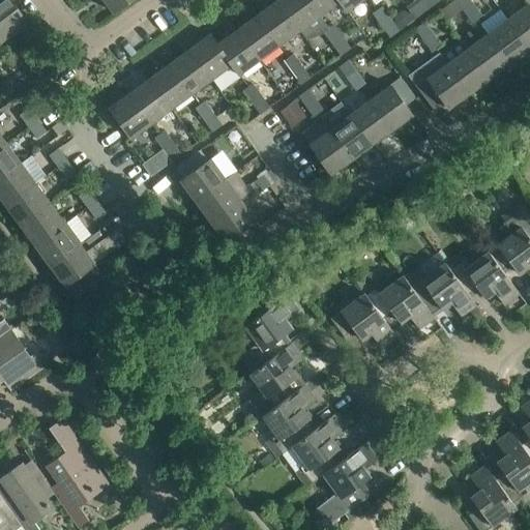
[(10,0),(0,0),(0,27),(7,36),(27,22),(10,0)]
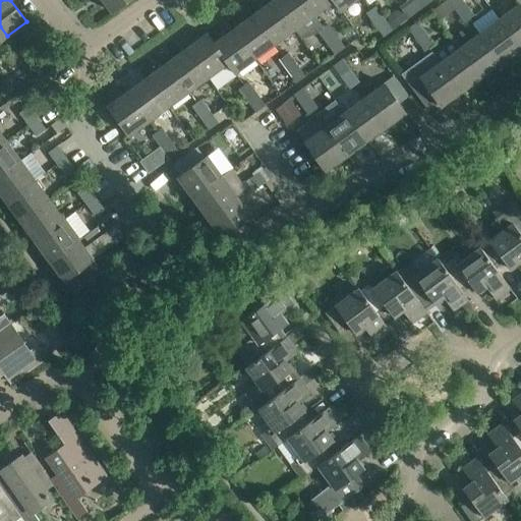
[(102,0),(111,12),(127,0),(102,0)]
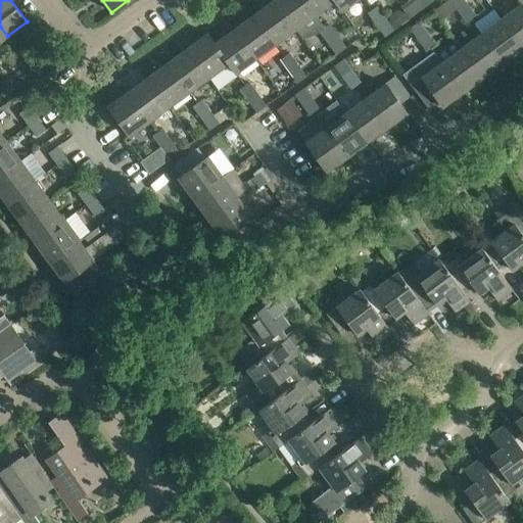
[(253,14),(275,44),(295,30),(274,0),(253,14)]
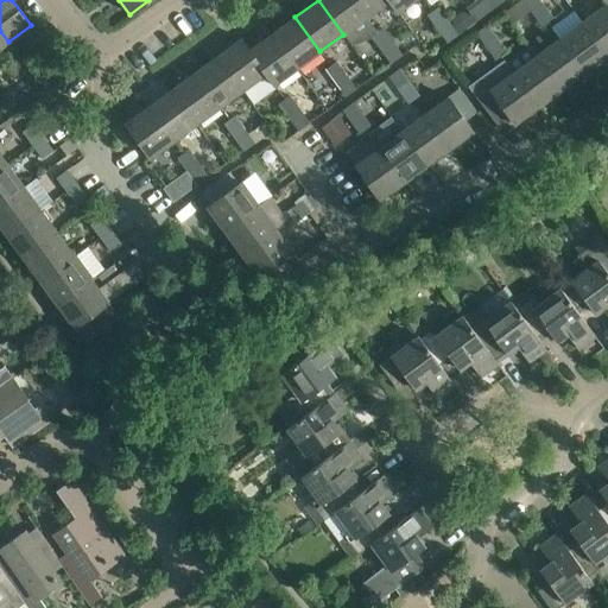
[(317,0),(318,0),(343,35),(366,18),(353,0),(317,0)]
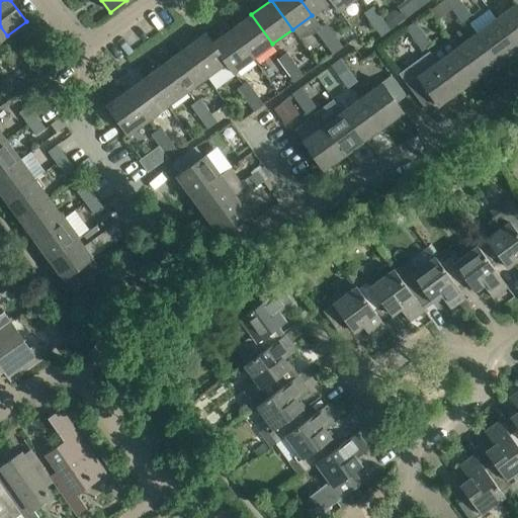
[(339,10),(331,0),(300,0),(312,15),(331,1),(338,10),(339,10)]
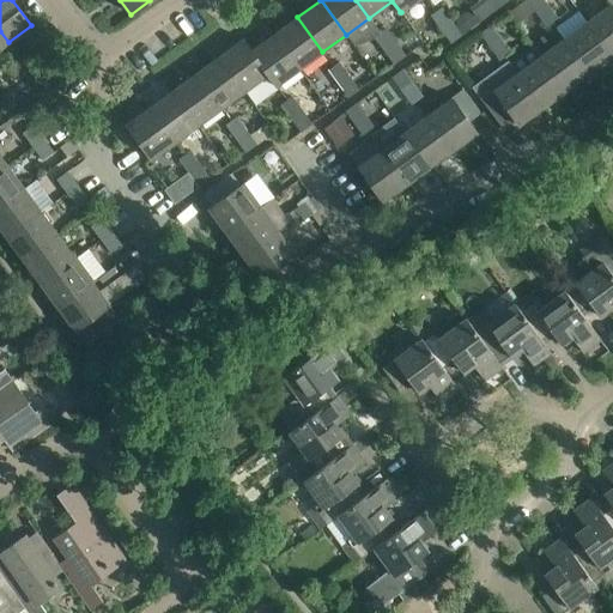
[(392,0),(401,12),(416,0),(392,0)]
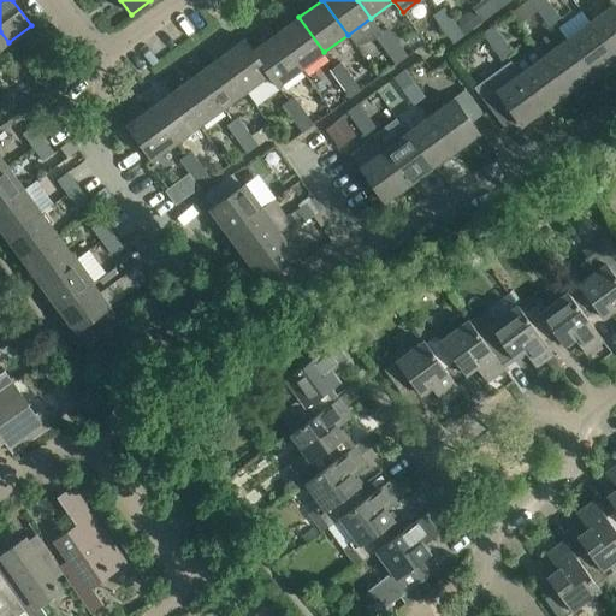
[(528,0),(538,13),(550,5),(545,0),(528,0)]
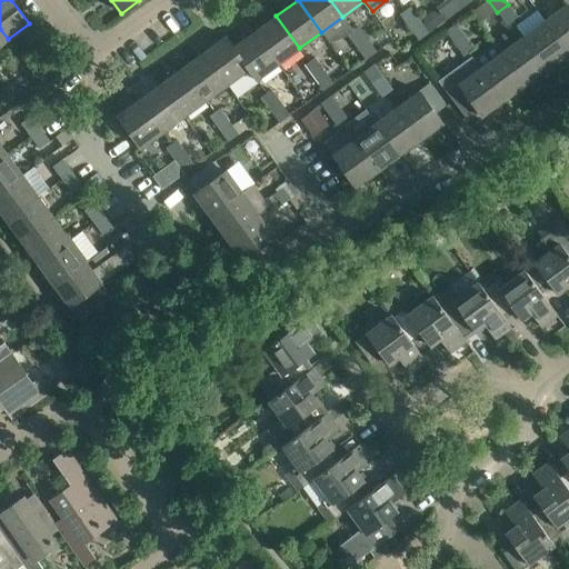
[(508,5),(497,12),(507,25),(517,17),(508,5)]
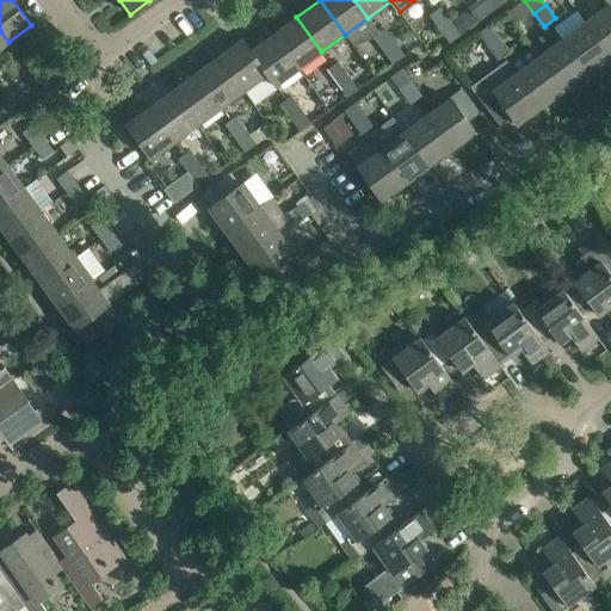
[(610,56),(610,55),(610,7),(609,6),(586,23),(610,56)]
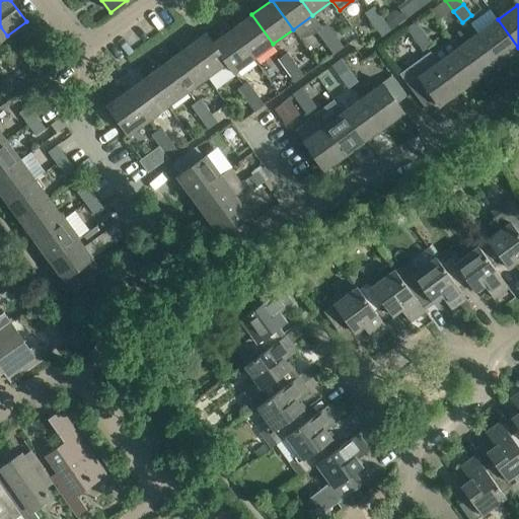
[(373,24),(382,17),(374,6),(365,13),(373,24)]
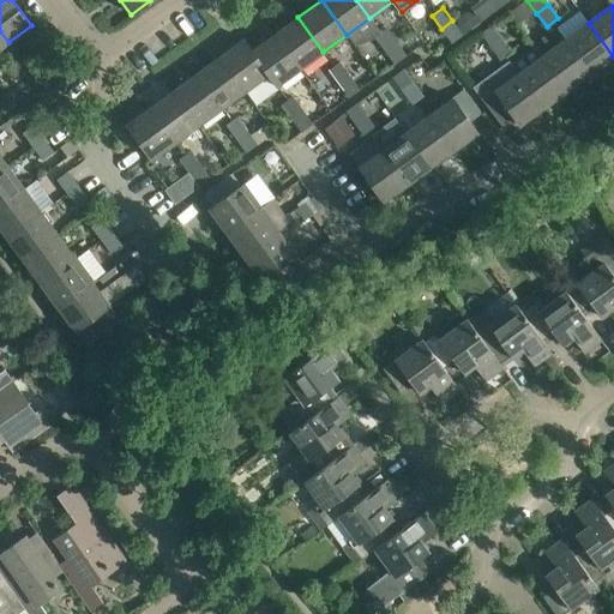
[(274,35),(300,70),(323,52),(298,17),(274,35)]
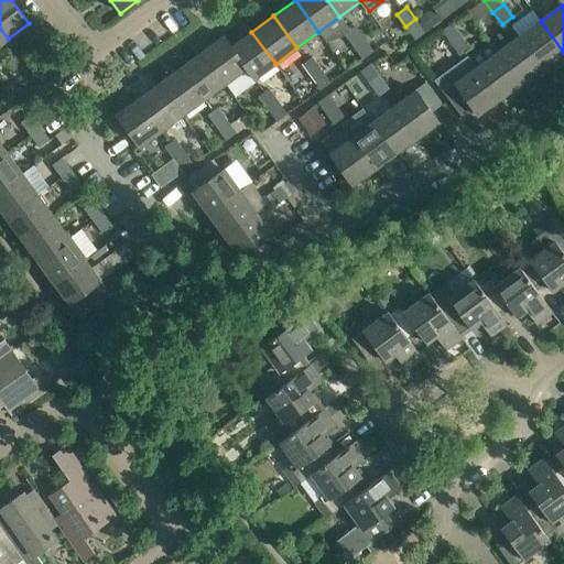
[(415,19),(405,26),(414,40),(425,32),(415,19)]
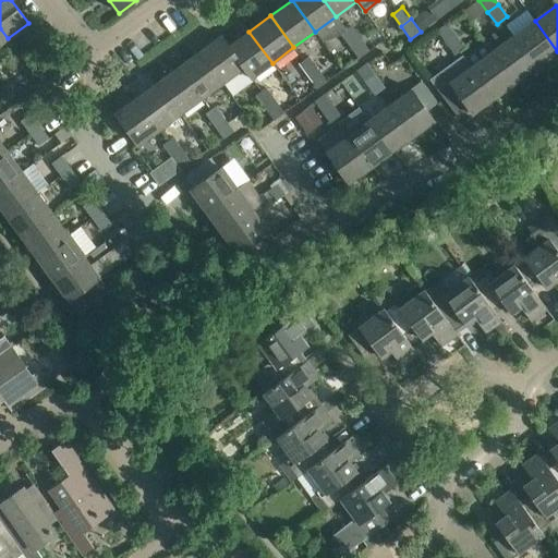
[(557,51),(535,21),(513,37),(536,67),(557,51)]
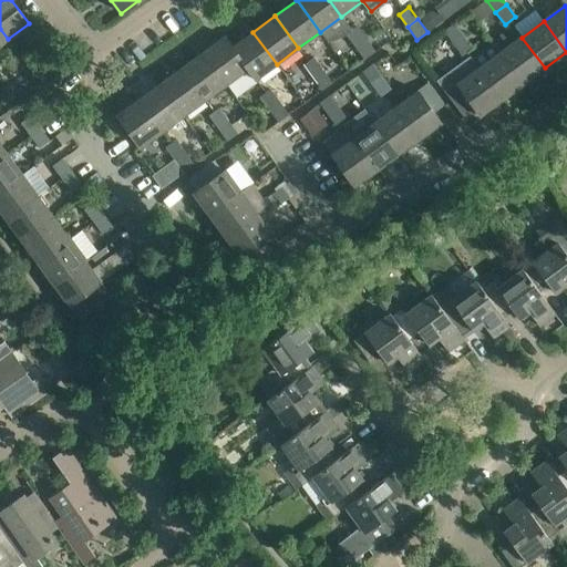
[(454,23),(443,31),(453,43),(463,35),(454,23)]
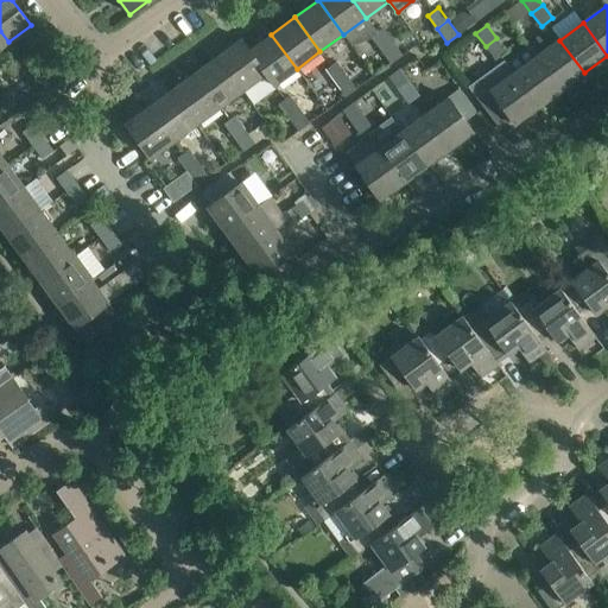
[(372,36),(381,50),(392,42),(382,27),(372,36)]
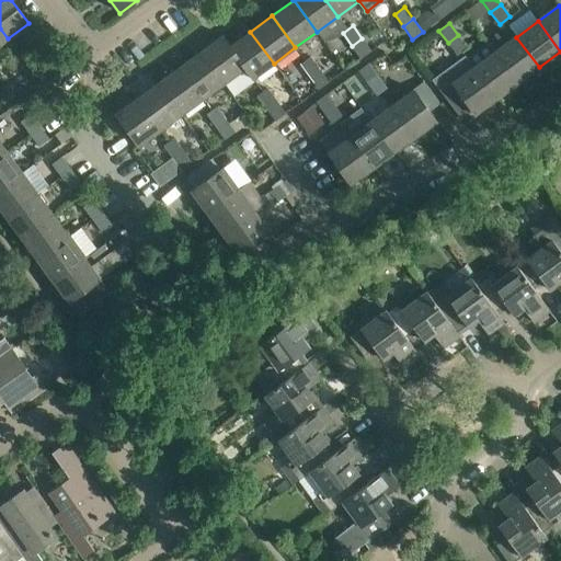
[(230,46),(253,78),(274,64),(250,32),(230,46)]
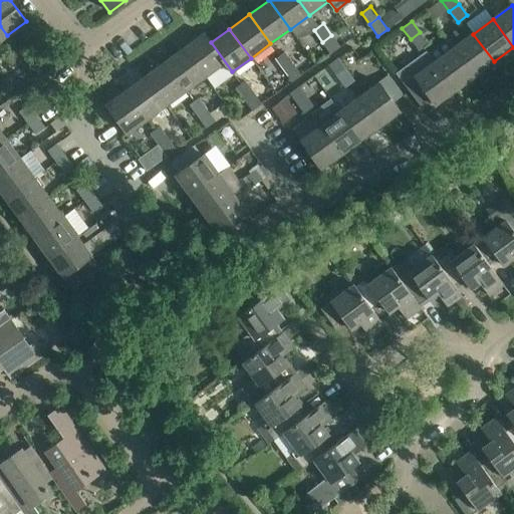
[(420,32),(411,39),(419,50),(428,44),(420,32)]
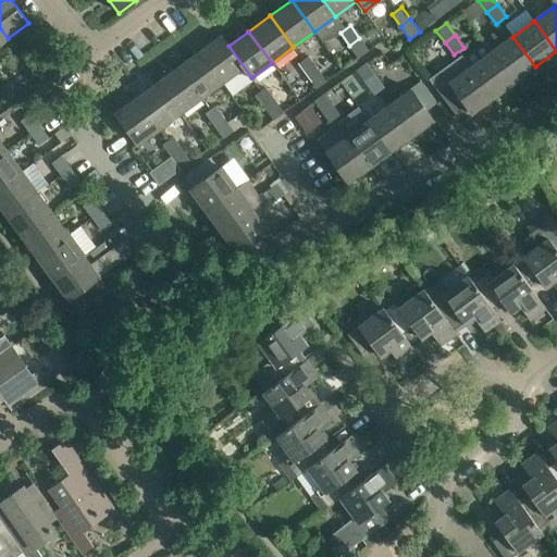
[(251,77),(229,46),(221,36),(199,51),(222,83),(243,67),(250,78),(251,77)]
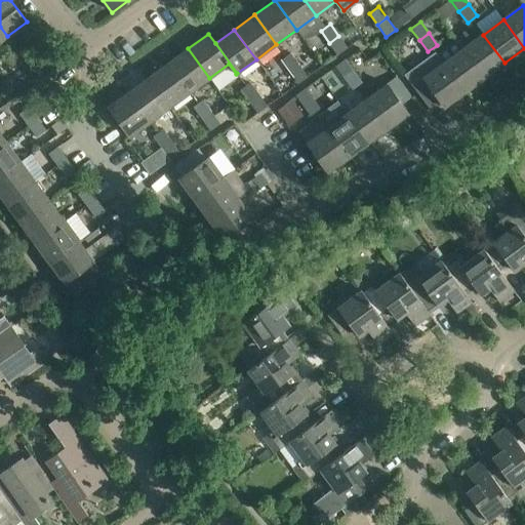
[(484,77),(505,63),(483,35),(463,49),(484,77)]
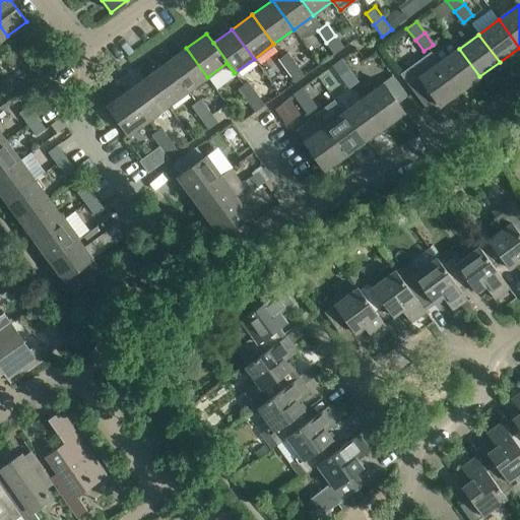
[(343,47),(335,36),(326,43),(334,54),(343,47)]
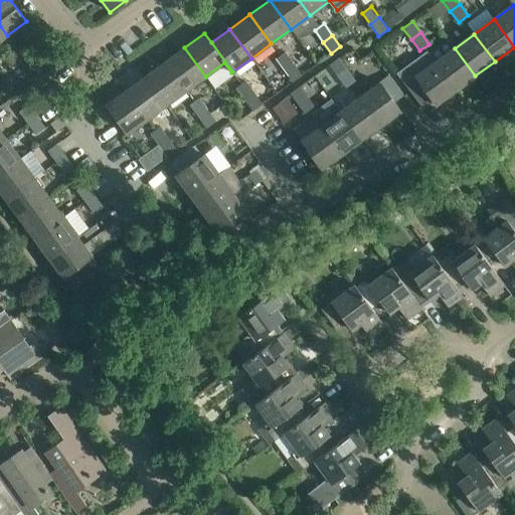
[(205,76),(184,47),(165,61),(186,91),(205,76)]
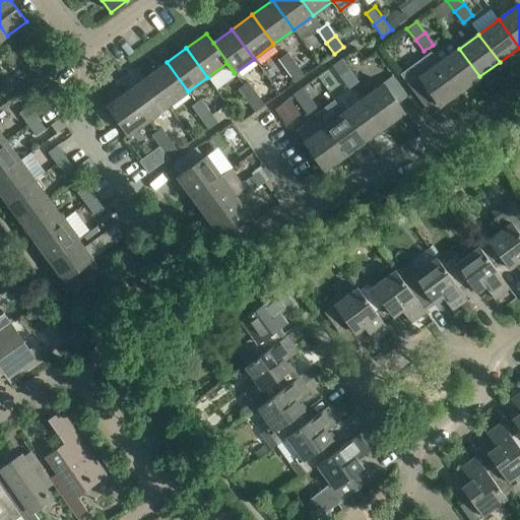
[(479,76),(459,49),(439,63),(459,91),(479,76)]
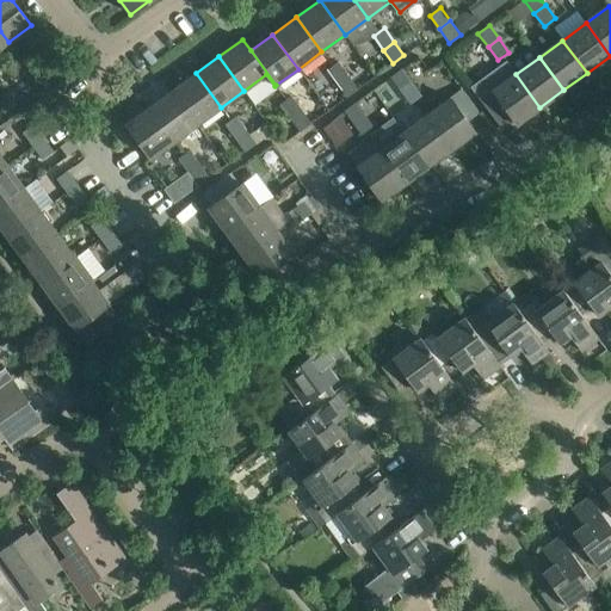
[(327,71),(337,84),(347,75),(338,62),(327,71)]
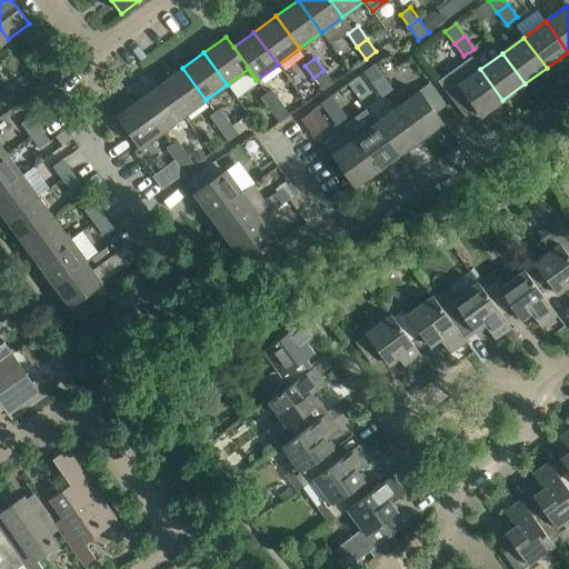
[(363,72),(372,85),(382,77),(373,65),(363,72)]
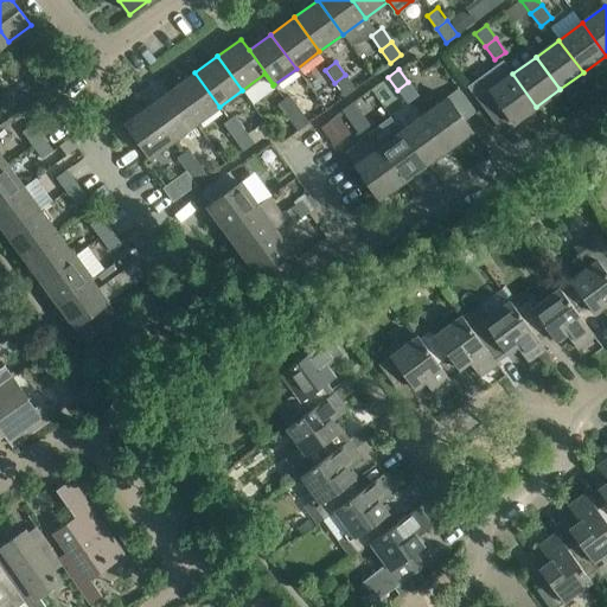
[(219,107),(195,72),(171,90),(196,123),(219,107)]
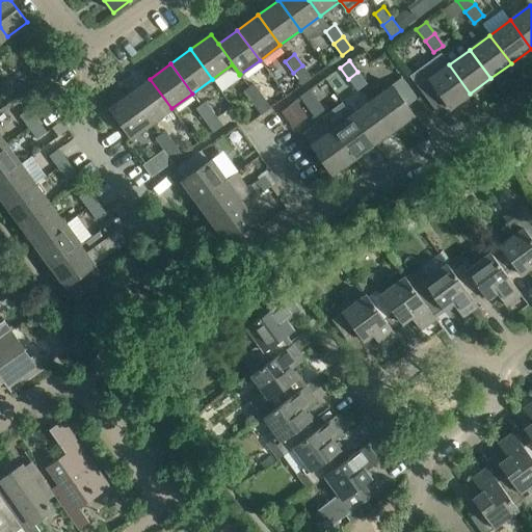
[(450,108),(470,94),(449,64),(429,79),(428,78),(417,86),(435,111),(447,104),(450,108)]
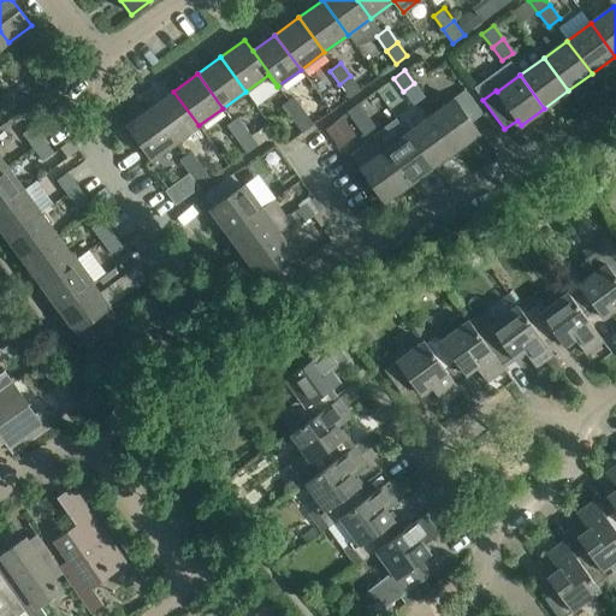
[(361,89),(350,76),(339,84),(349,98),(361,89)]
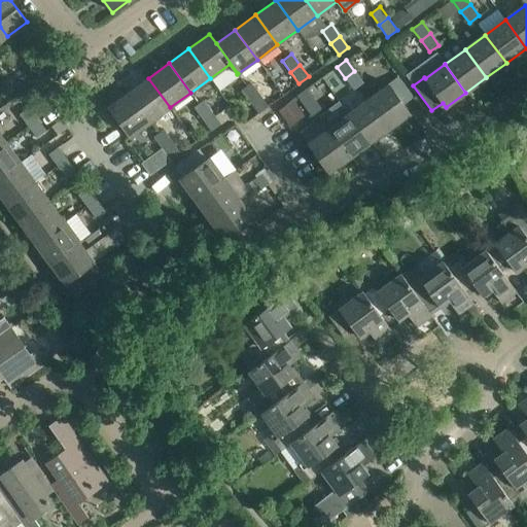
[(363,82),(354,71),(345,78),(353,90),(363,82)]
